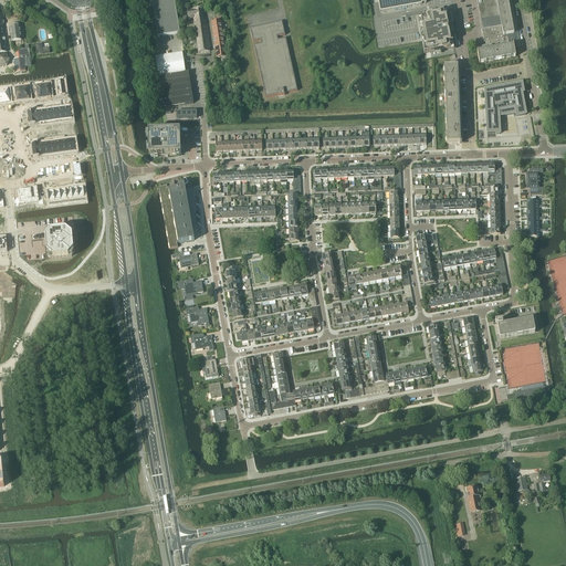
[(175,0),(150,0),(157,37),(180,33),(175,0)]
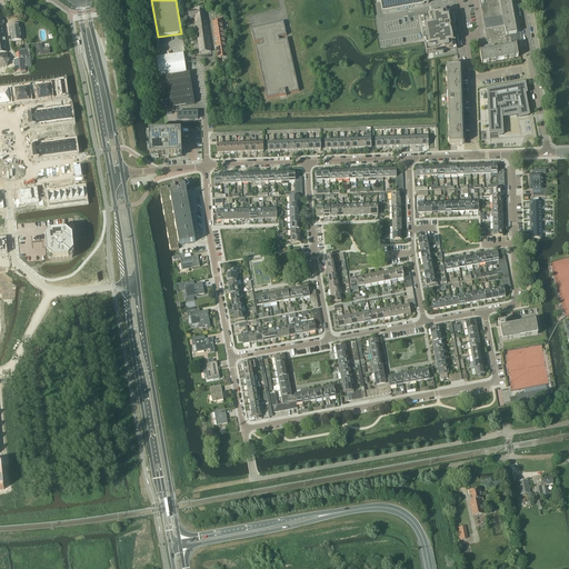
[(371,0),(372,1),(379,0),(381,12),(423,5),(422,0),(371,0)]
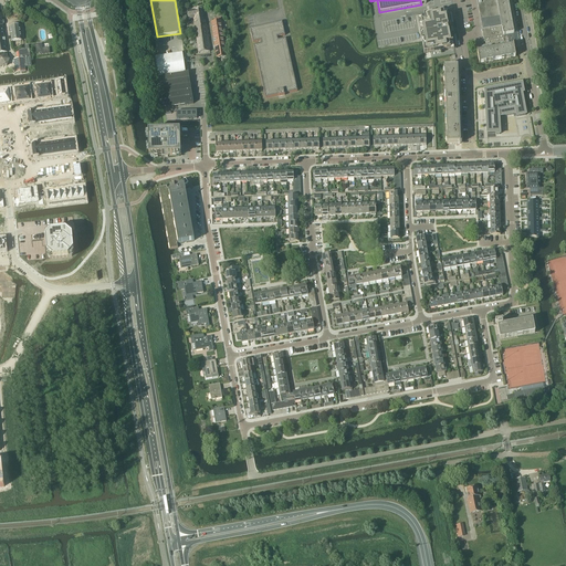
[(507,39),(509,46),(513,45),(514,48),(516,48),(509,7),(507,0),(477,0),(479,7),(484,42),(507,39)]
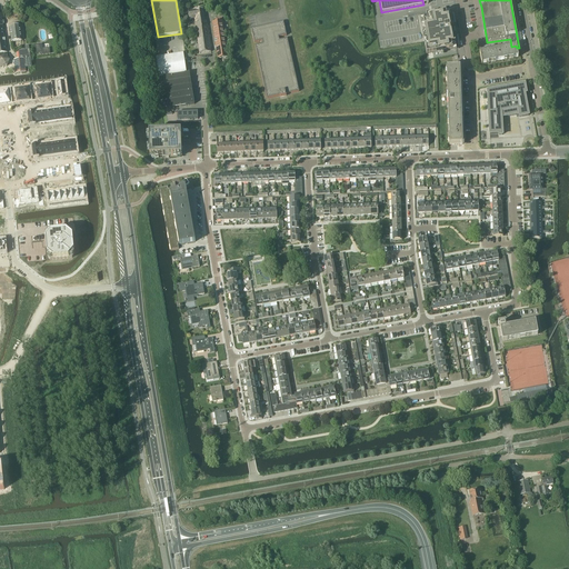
[(203,10),(188,12),(189,20),(192,20),(192,19),(195,19),(196,22),(205,21),(203,10)]
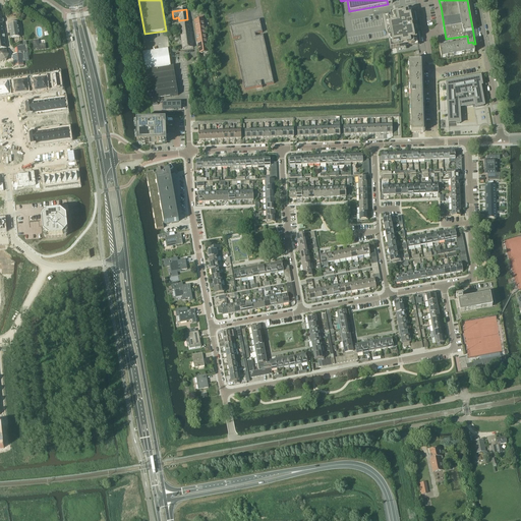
[(391,19),(388,20),(392,44),(390,44),(390,45),(391,50),(392,50),(396,49),(399,49),(402,48),(405,48),(406,47),(413,46),(414,46),(415,46),(417,45),(420,45),(419,43),(417,33),(417,31),(416,31),(415,25),(415,24),(416,24),(416,21),(414,12),(413,10),(400,12),(390,14),(391,19)]
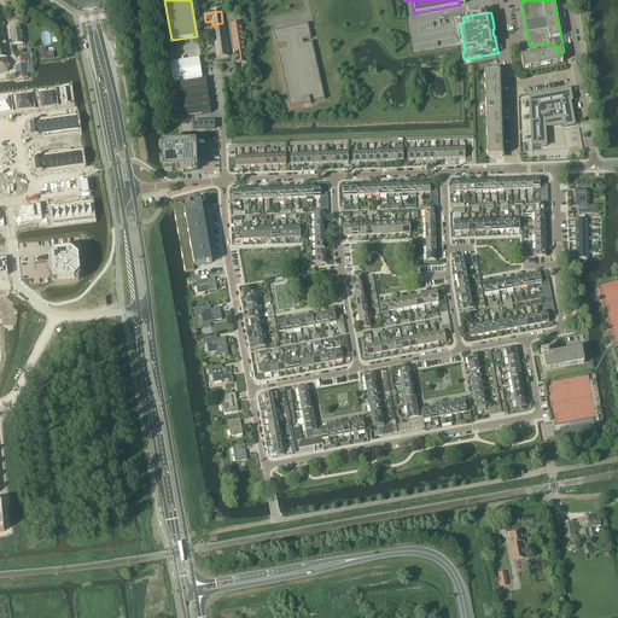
[(231,24),(232,36),(243,35),(240,19),(234,21),(234,24),(231,24)]
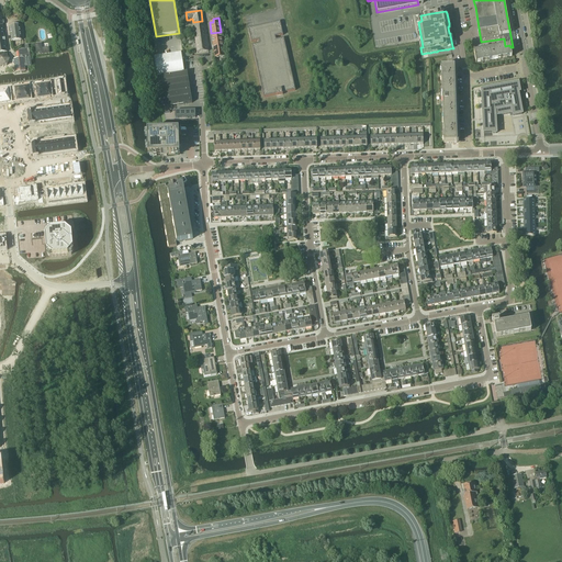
[(202,21),(193,22),(195,40),(206,37),(204,21),(202,21)]
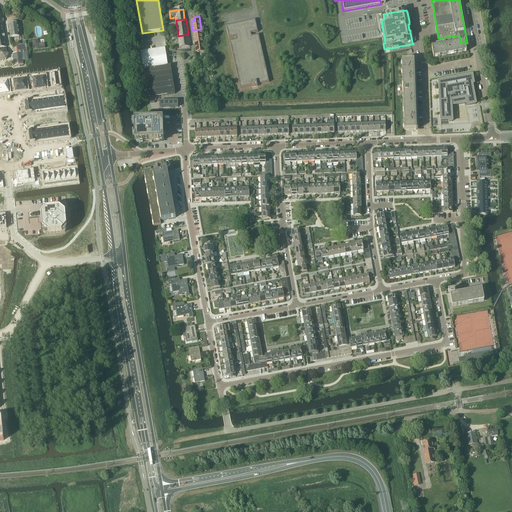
[(229,41),(240,89),(269,83),(258,35),(251,37),(251,34),(258,32),(255,20),(247,22),(234,25),(234,24),(226,26),(229,39),(236,37),(237,40),(229,41)]
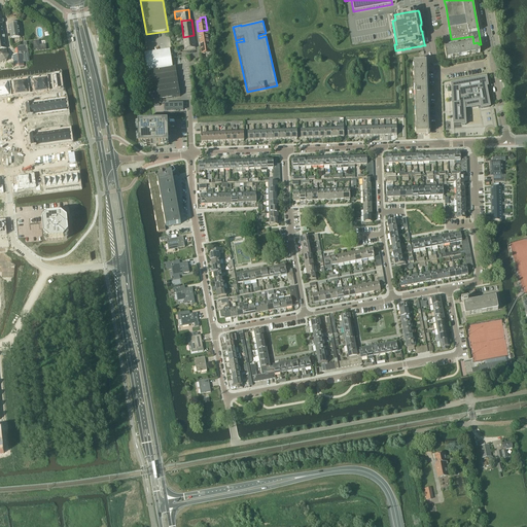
[(8,26),(10,39),(21,38),(19,24),(8,26)]
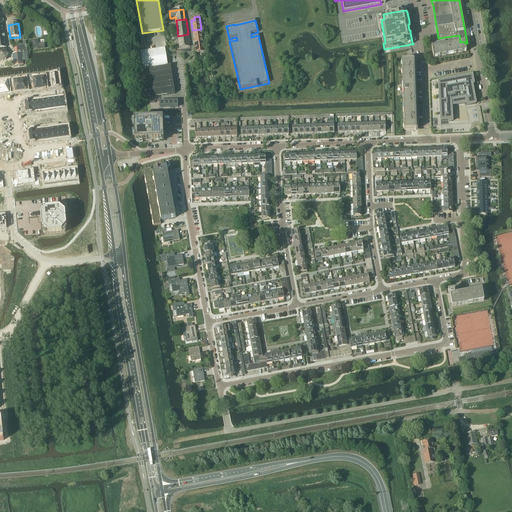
[(201,29),(192,30),(195,53),(205,52),(201,29)]
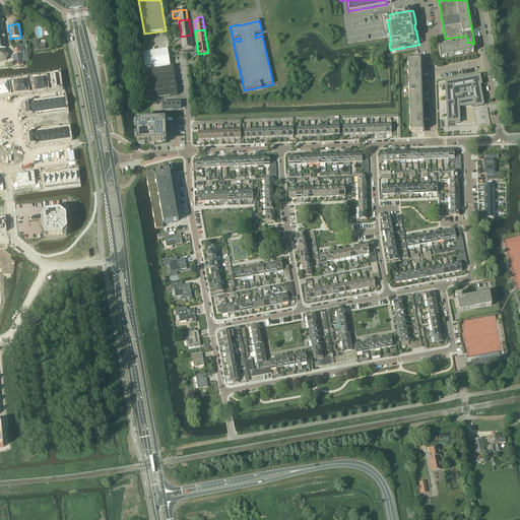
[(191,35),(181,37),(183,49),(193,48),(191,35)]
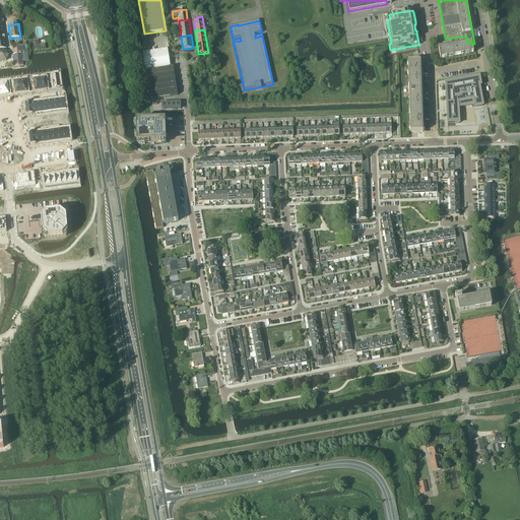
[(463,43),(455,45),(457,56),(464,54),(465,54),(466,54),(473,53),(472,44),(471,42),(467,43),(463,43)]
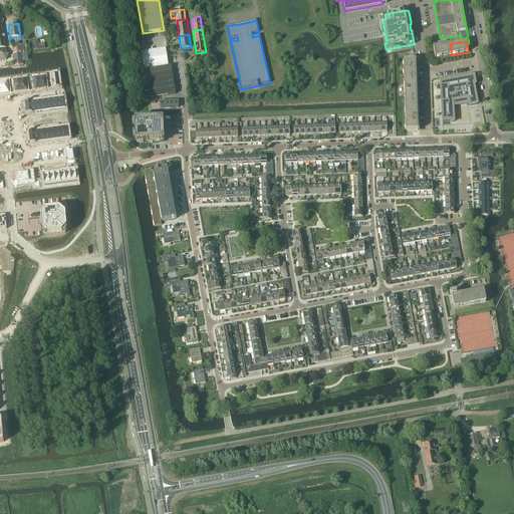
[(18,53),(12,54),(14,66),(23,65),(22,62),(25,61),(28,60),(29,60),(27,44),(26,44),(23,45),(16,46),(18,53)]
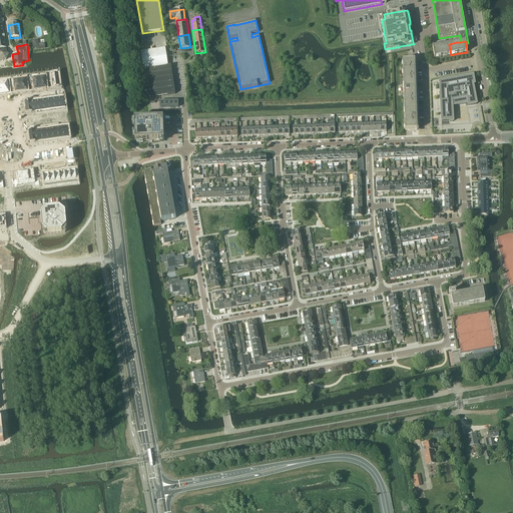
[(441,45),(432,47),(434,57),(442,56),(451,55),(449,44),(441,45)]
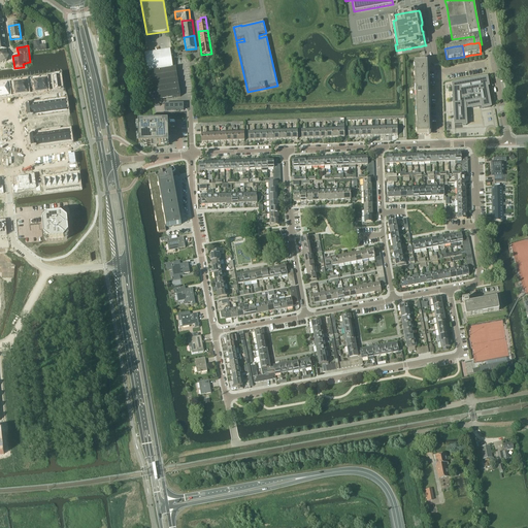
[(0,62),(0,63),(6,62),(8,56),(5,51),(4,50),(0,50),(0,62)]
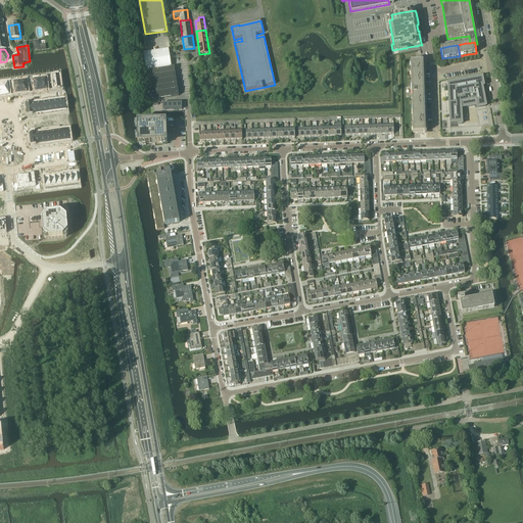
[(143,53),(144,62),(170,58),(168,49),(144,53),(143,53)]
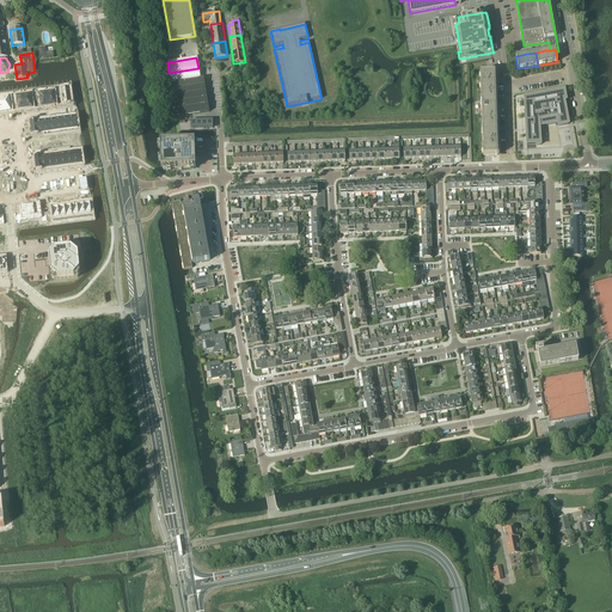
[(199,68),(169,73),(171,85),(175,84),(181,115),(183,117),(191,115),(209,112),(203,79),(200,79),(199,68)]
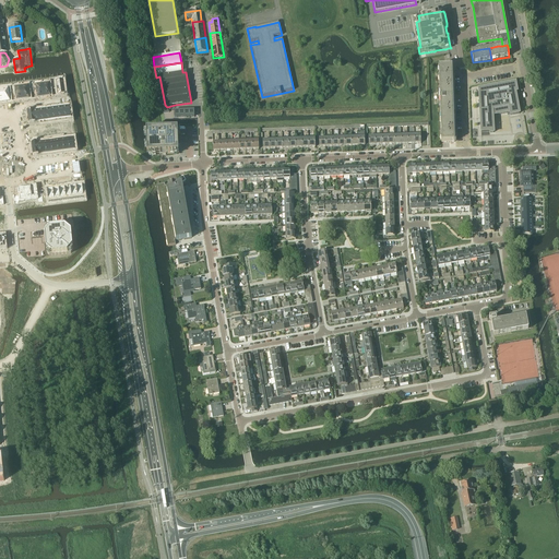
[(441,139),(441,143),(454,142),(452,67),(439,68),(439,71),(437,71),(438,100),(439,139),(441,139)]
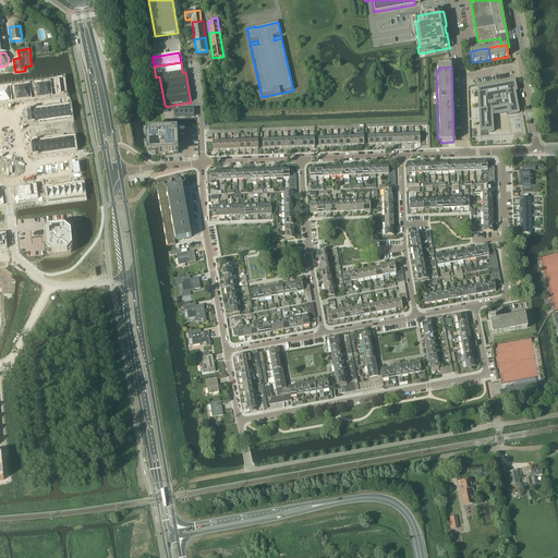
[(57,81),(52,82),(53,88),(57,87),(57,89),(57,92),(58,92),(58,96),(60,95),(60,96),(64,96),(64,95),(64,91),(65,89),(64,86),(63,86),(63,82),(57,83),(57,81)]
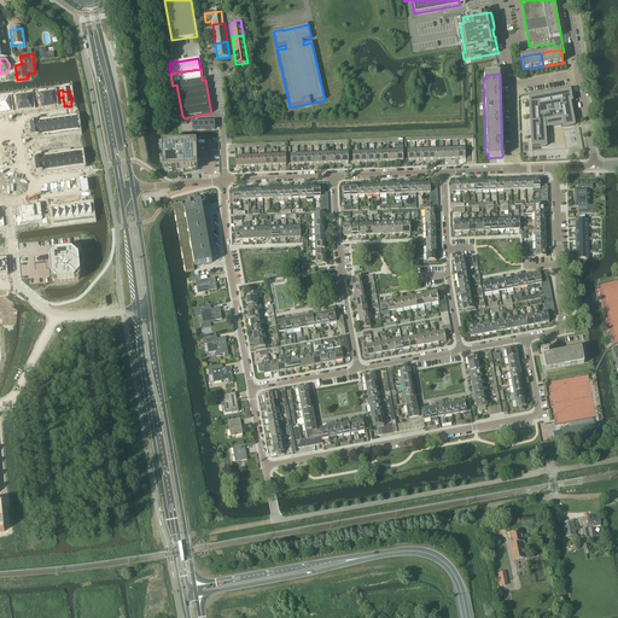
[(53,92),(46,93),(48,108),(48,109),(53,109),(53,108),(56,106),(54,98),(59,98),(58,91),(53,91),(53,92)]
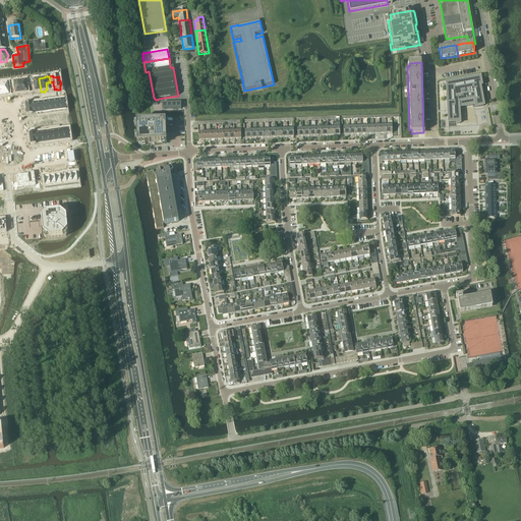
[(481,85),(480,77),(446,83),(448,123),(457,123),(457,124),(460,124),(459,108),(475,105),(475,108),(483,106),(480,85),(481,85)]
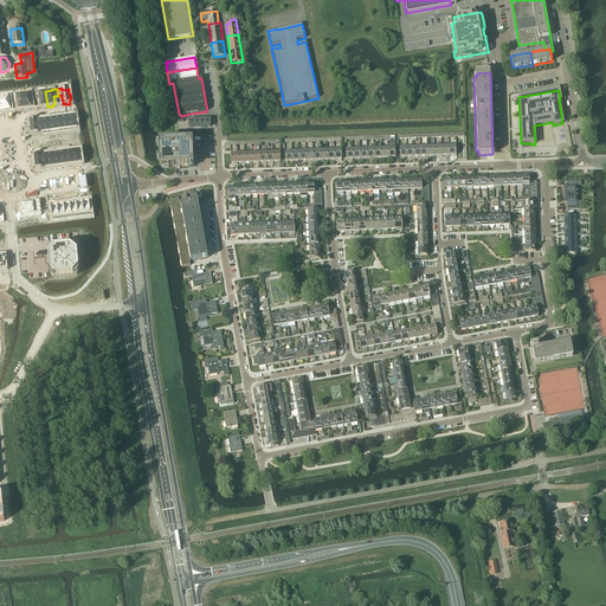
[(30,94),(23,95),(25,109),(25,110),(30,109),(30,108),(32,108),(31,100),(34,98),(34,91),(30,91),(30,94)]
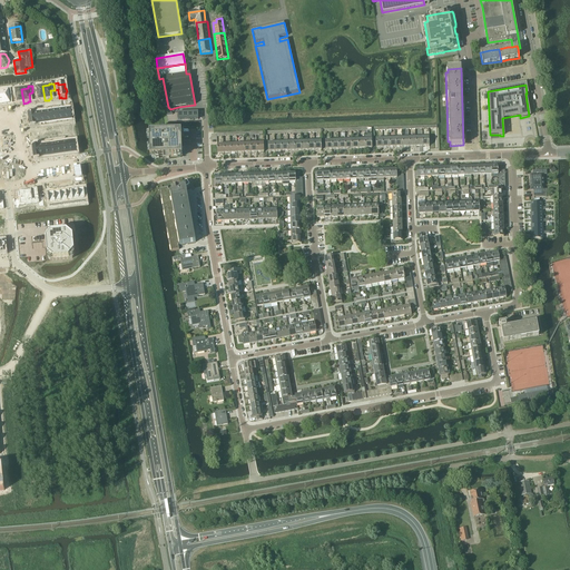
[(36,86),(32,86),(32,92),(37,92),(38,100),(40,100),(40,101),(45,100),(45,99),(42,86),(36,87),(36,86)]
